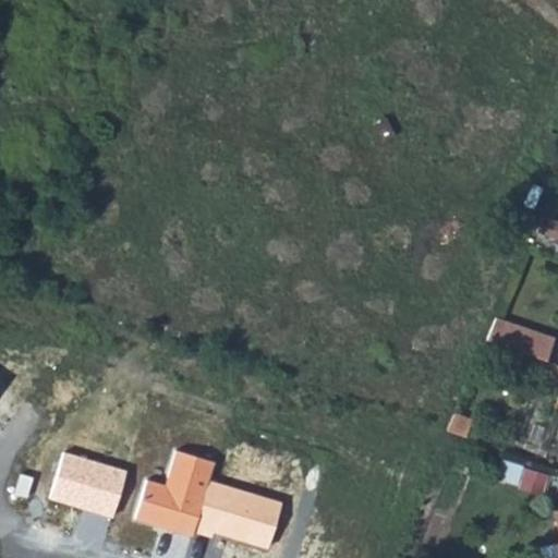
[(485,338),(522,350),(530,326),(496,314),(485,338)]
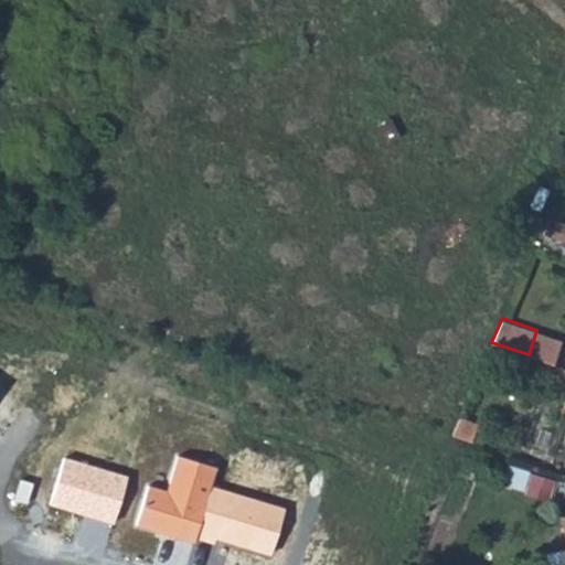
[(529,354),(553,362),(562,338),(536,330),(529,354)]
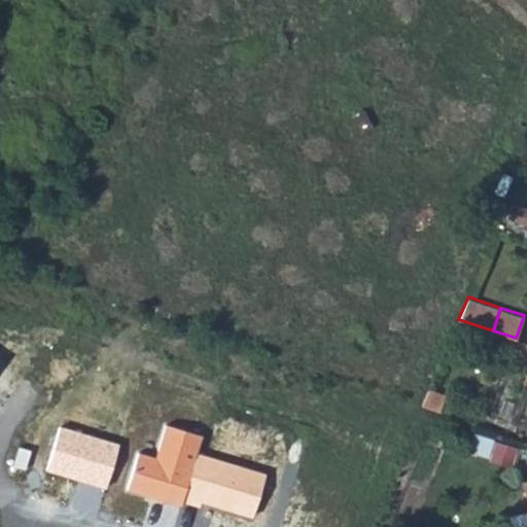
[(155,458),(140,453),(129,490),(180,505),(183,497),(197,453),(202,436),(166,426),(155,458)]
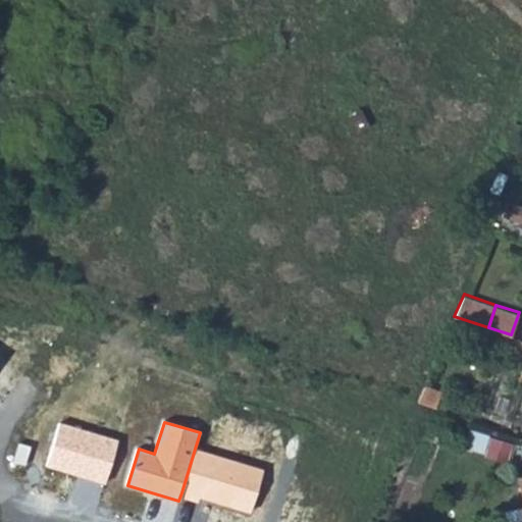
[(117,440),(60,423),(47,466),(104,484),(117,440)]
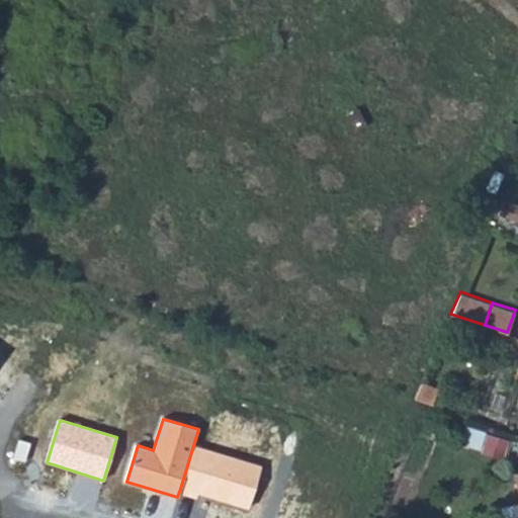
[(18,439),(13,457),(25,460),(30,442),(18,439)]
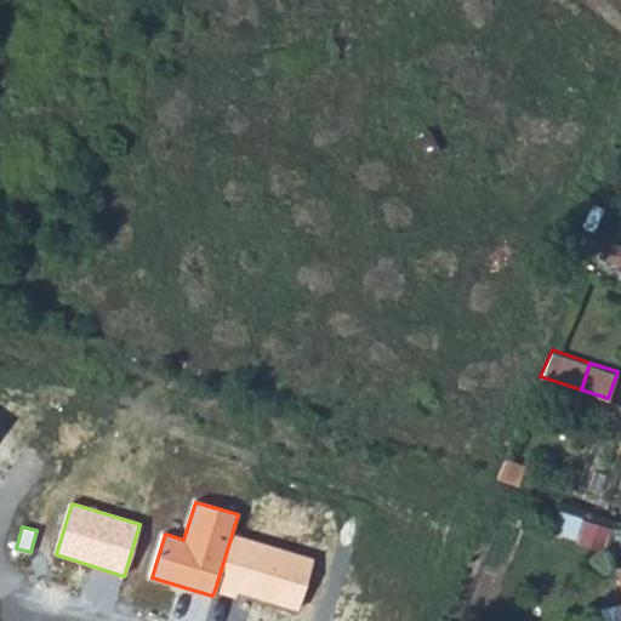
[(313,559),(232,534),(216,586),(297,610),(313,559)]
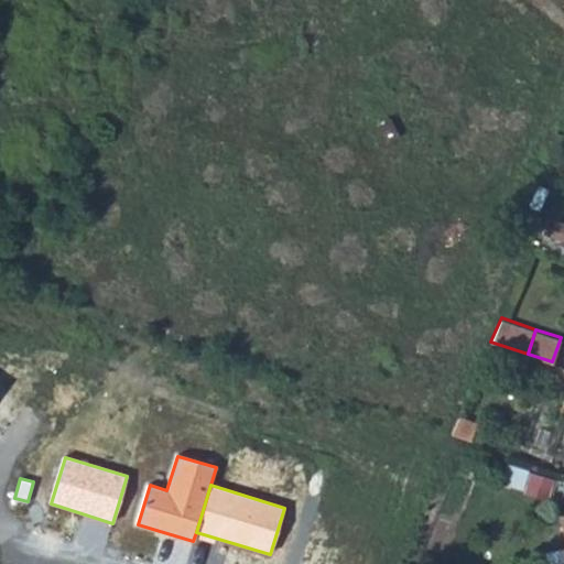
[(563,563),(563,513),(563,514),(563,521),(563,548),(549,551),(545,556),(546,563),(563,563)]
